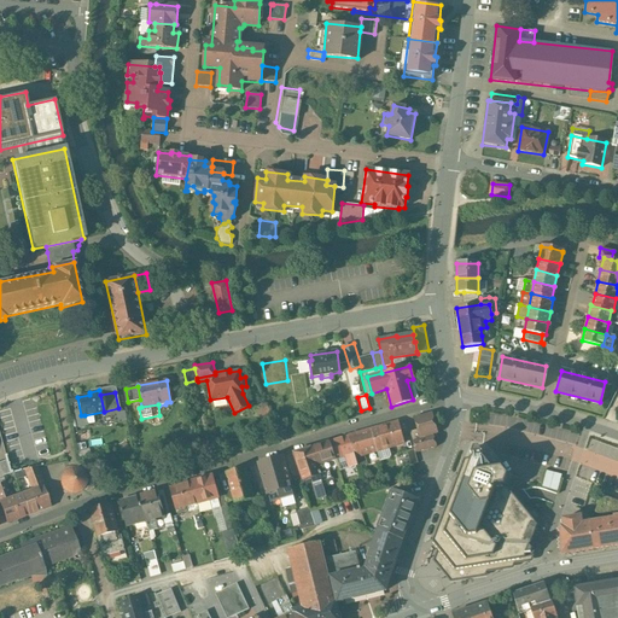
[(431,412),(413,418),(417,430),(423,450),(436,445),(433,435),(438,433),(431,412)]
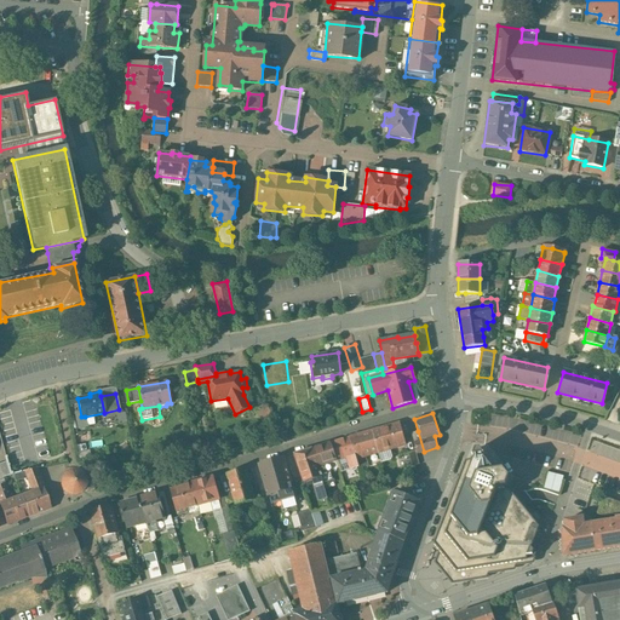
[(85,417),(81,417),(76,418),(78,428),(86,426),(85,417)]
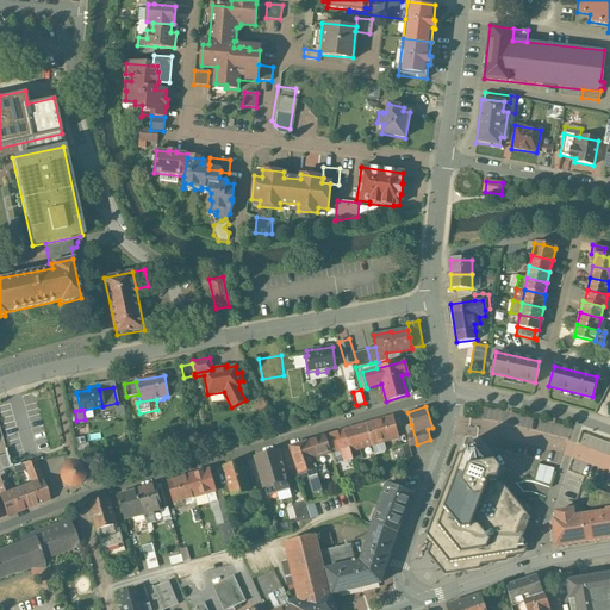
[(278,411),(271,414),(275,427),(282,424),(278,411)]
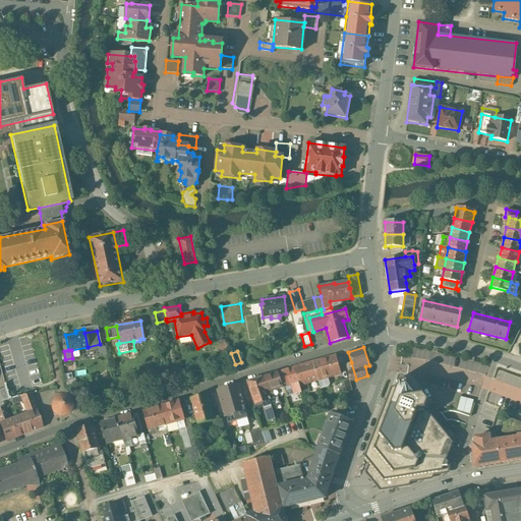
[(335,355),(312,362),(317,380),(317,381),(340,373),(335,355)]
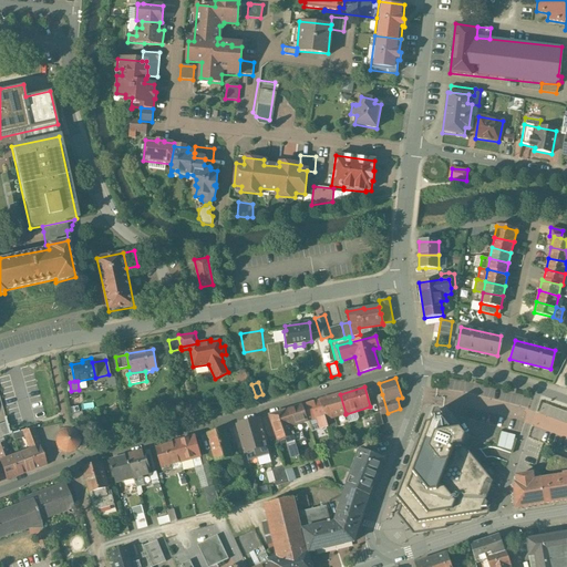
[(346,413),(340,394),(319,400),(325,415),(326,419),(333,416),(346,413)]
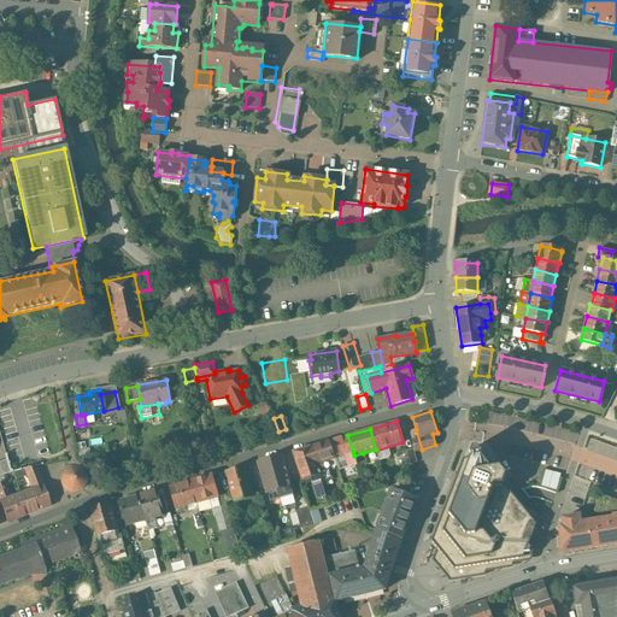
[(422,450),(416,429),(409,430),(413,448),(415,452),(422,450)]
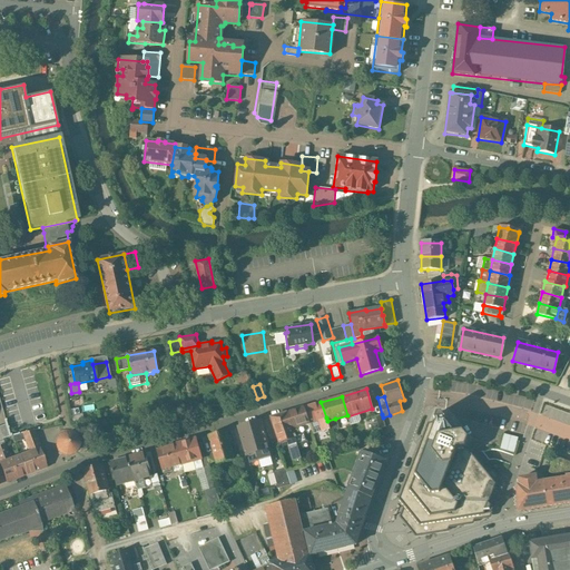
[(317,420),(326,418),(321,402),(304,408),(308,423),(317,420)]
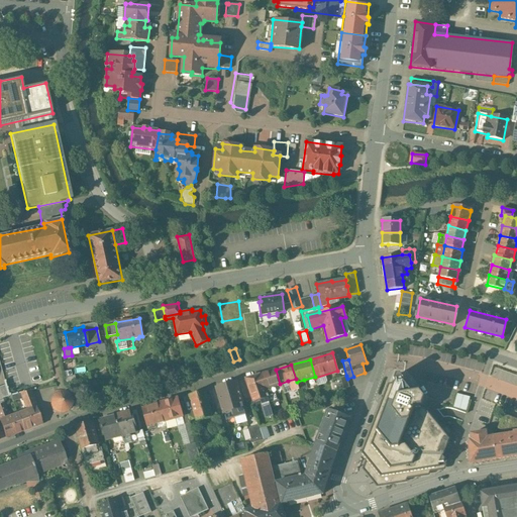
[(516,370),(499,366),(494,382),(516,388),(516,370)]
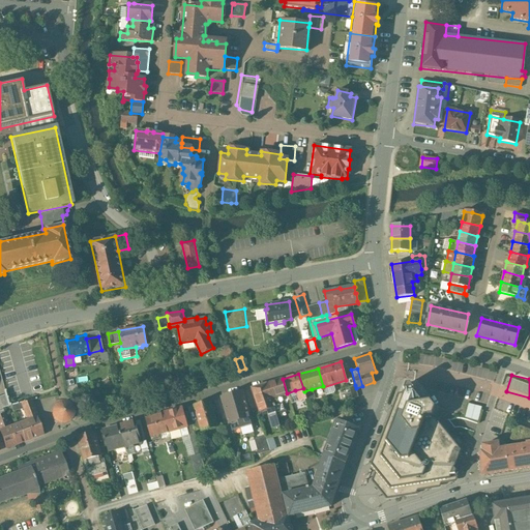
[(287,393),(283,379),(266,384),(274,408),(275,412),(276,415),(285,412),(282,402),(280,395),(287,393)]
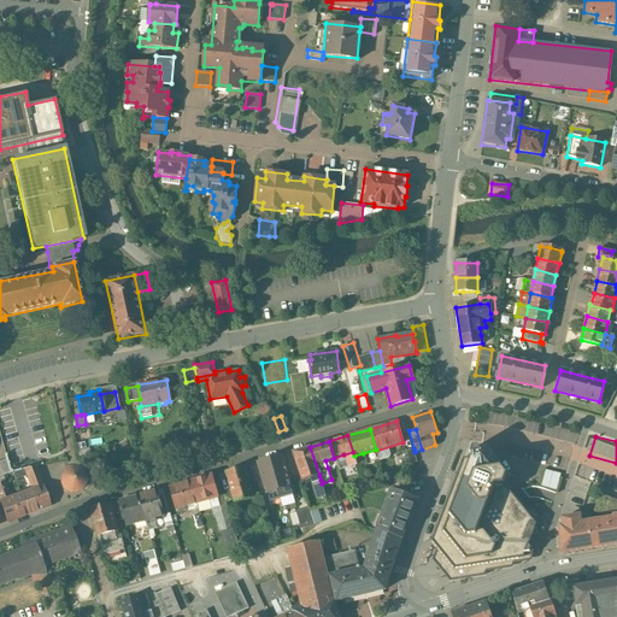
[(319,475),(310,447),(293,452),(303,480),(315,476),(319,475)]
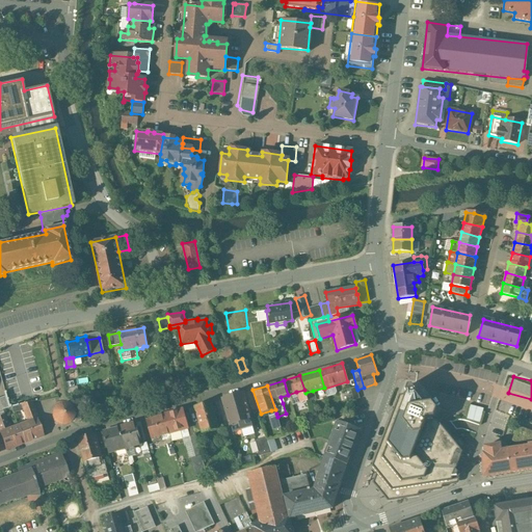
[(357,390),(356,387),(350,388),(351,394),(345,396),(347,402),(360,398),(357,390)]
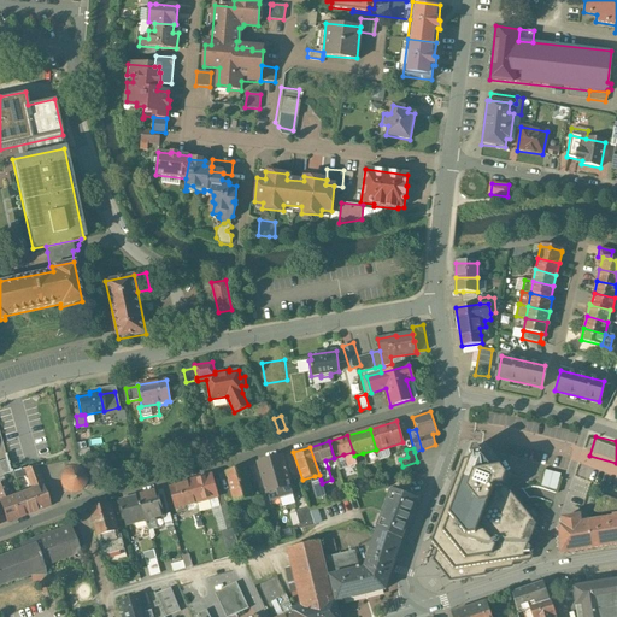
[(353,452),(344,454),(348,466),(356,464),(354,456),(353,452)]
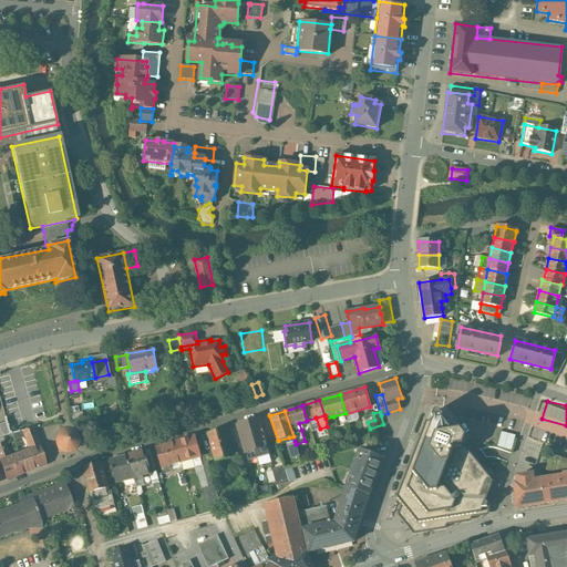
[(326,419),(327,426),(333,426),(337,425),(333,416),(326,419)]
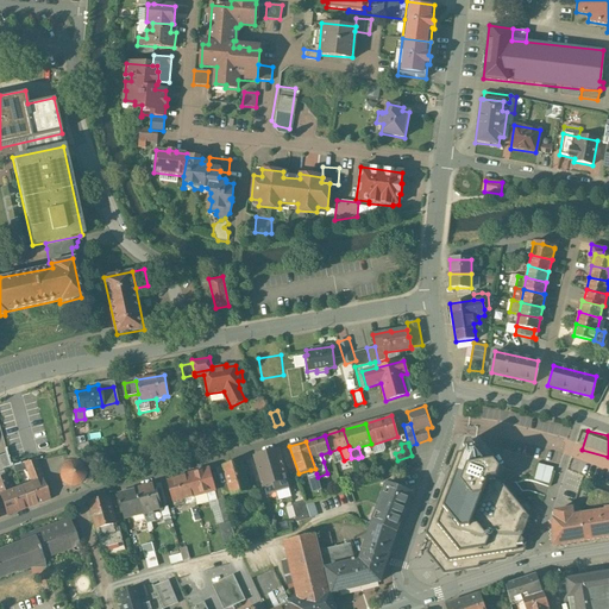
[(274,451),(255,457),(262,479),(265,490),(267,489),(278,485),(275,470),(280,469),(274,451)]
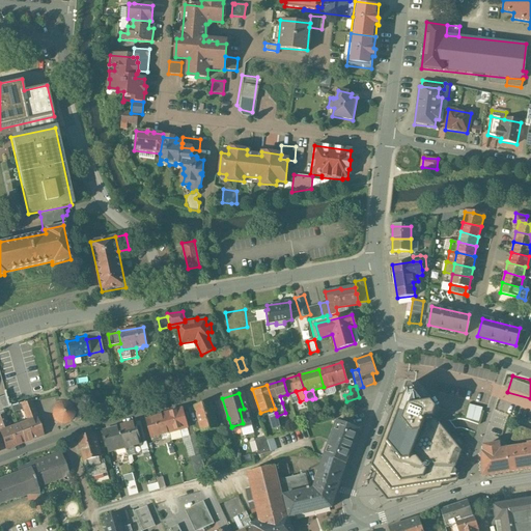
[(414,393),(397,393),(370,465),(375,472),(372,482),(387,500),(418,497),(419,492),(441,490),(442,484),(459,481),(464,468),(458,460),(464,444),(460,439),(454,440),(435,418),(437,411),(429,402),(422,403),(414,393)]
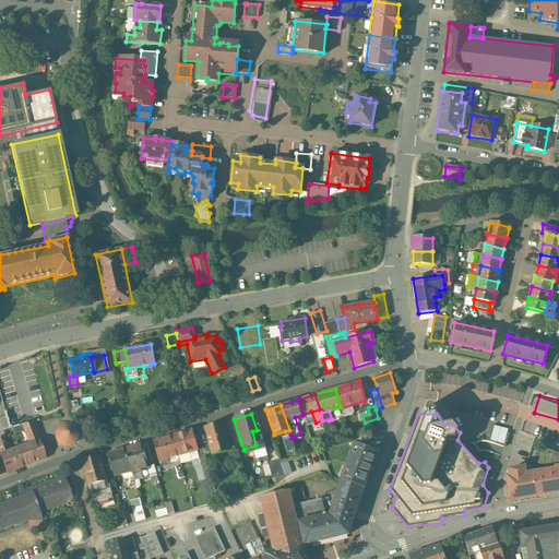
[(0,431),(9,428),(6,416),(0,417),(0,431)]
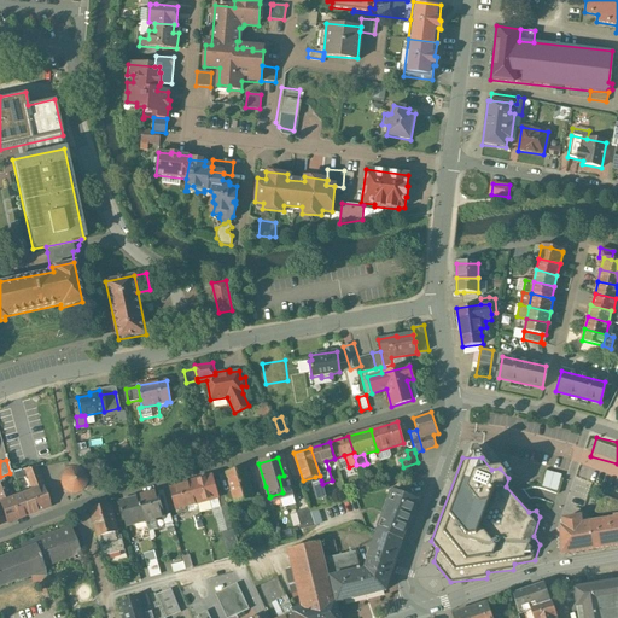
[(27,477),(39,473),(36,467),(12,473),(15,479),(27,477)]
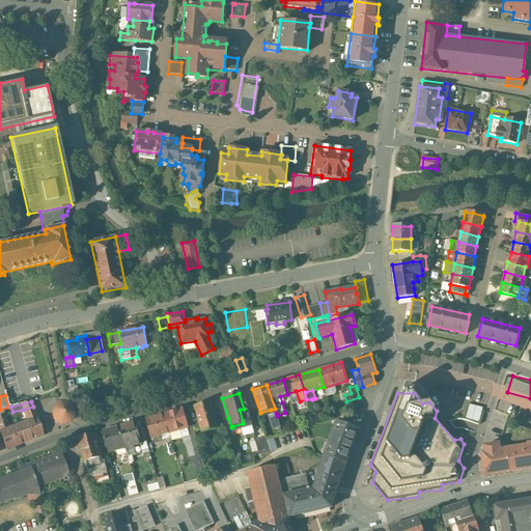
[(210,401),(194,406),(196,414),(197,418),(199,423),(201,431),(205,430),(206,432),(210,431),(208,429),(218,427),(210,401)]
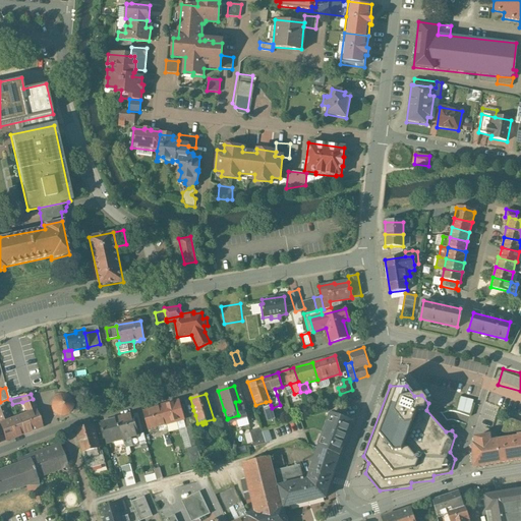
[(472,399),(459,396),(455,411),(468,414),(472,399)]
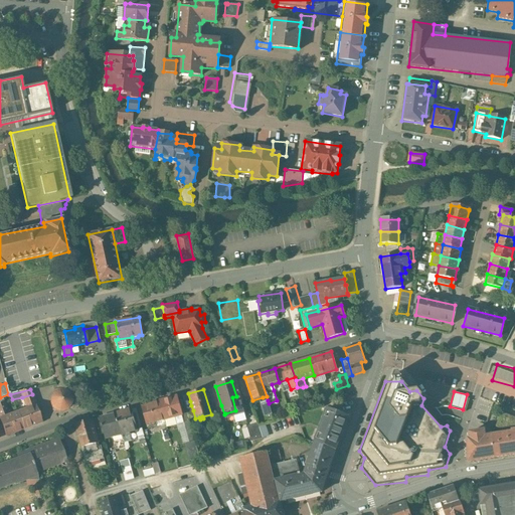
[(59,392),(55,393),(52,396),(50,399),(50,403),(51,406),(53,409),(57,411),(60,411),(64,410),(66,408),(68,405),(69,402),(68,399),(67,397),(65,395),(62,393),(59,392)]
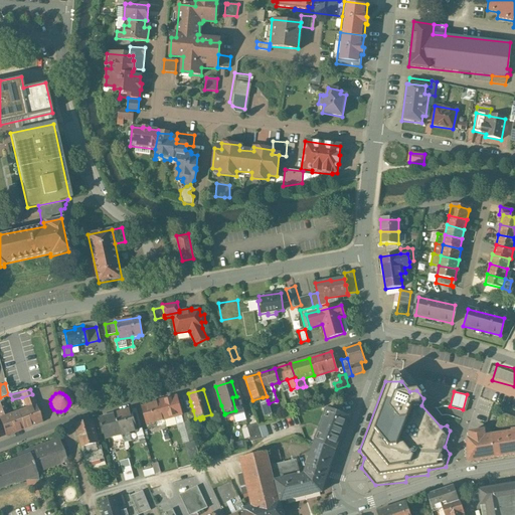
[(22,397),(26,408),(34,405),(32,399),(34,398),(32,394),(22,397)]
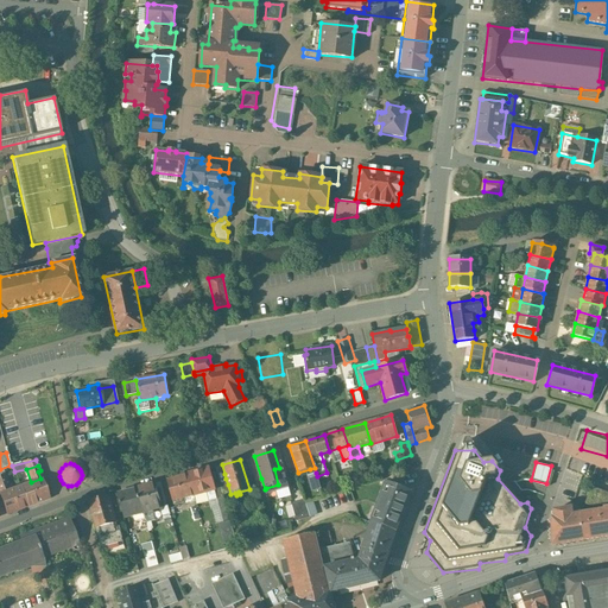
[(208,469),(188,474),(194,495),(206,493),(206,494),(209,494),(208,492),(214,491),(213,486),(210,480),(208,469)]
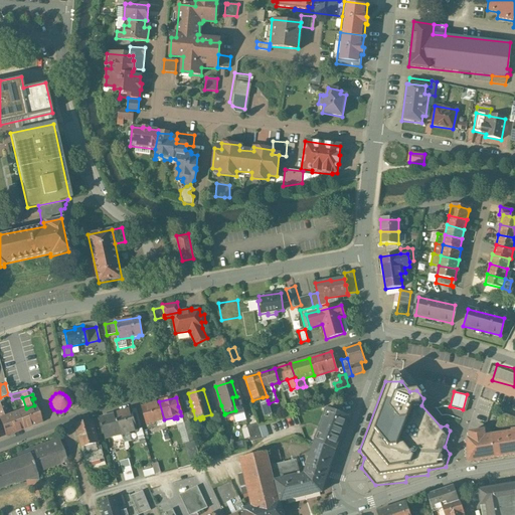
[(269,403),(268,400),(263,401),(261,402),(265,415),(272,413),(269,403)]
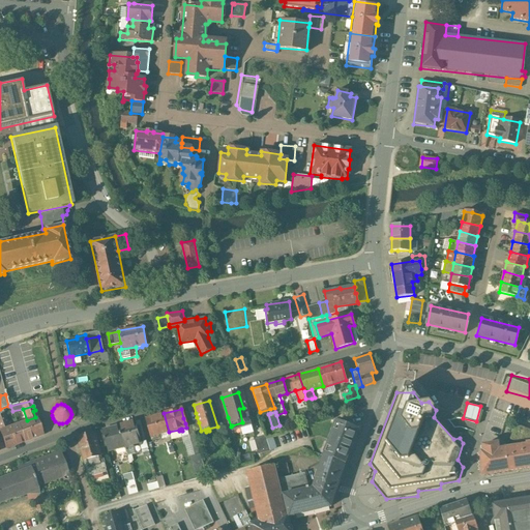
[(164,413),(145,418),(150,437),(169,432),(164,413)]
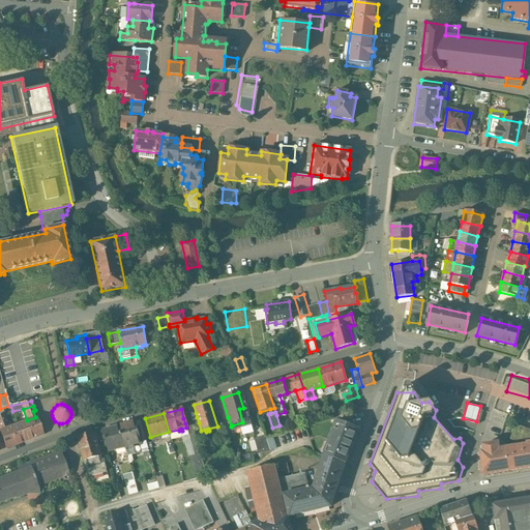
[(27,420),(18,423),(24,441),(42,434),(35,417),(27,420)]
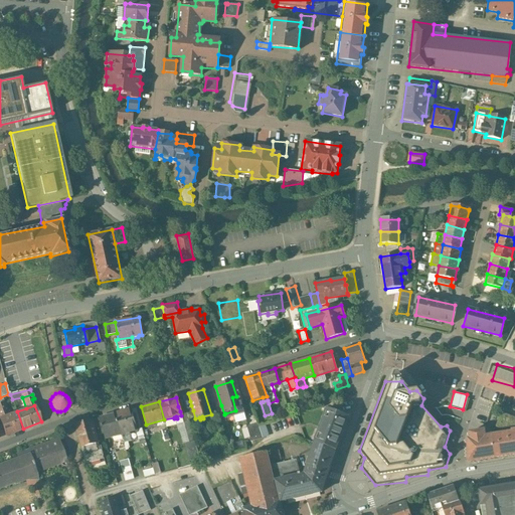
[(224,414),(221,405),(215,407),(220,423),(227,421),(226,418),(225,413),(224,414)]
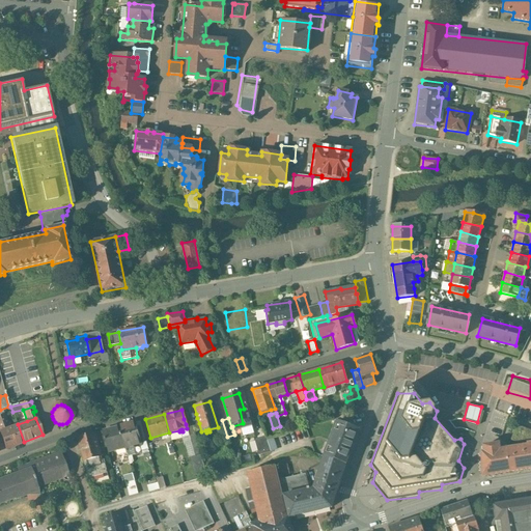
[(313,488),(309,490),(314,510),(332,507),(335,498),(358,429),(335,421),(332,426),(336,427),(313,488)]
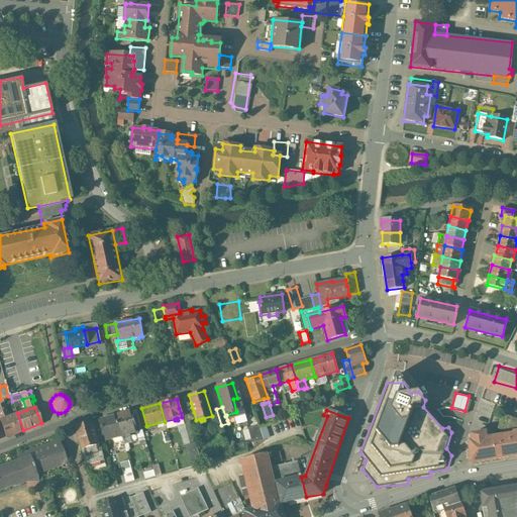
[(131,411),(116,415),(121,434),(122,435),(137,431),(131,411)]
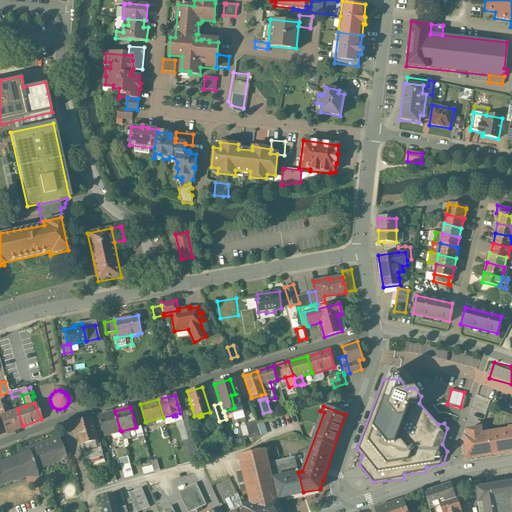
[(194,416),(192,408),(186,410),(188,418),(194,416)]
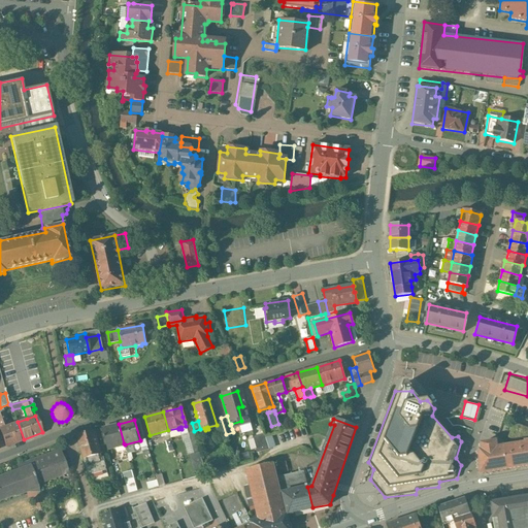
[(231,424),(232,429),(243,426),(241,421),(231,424)]
